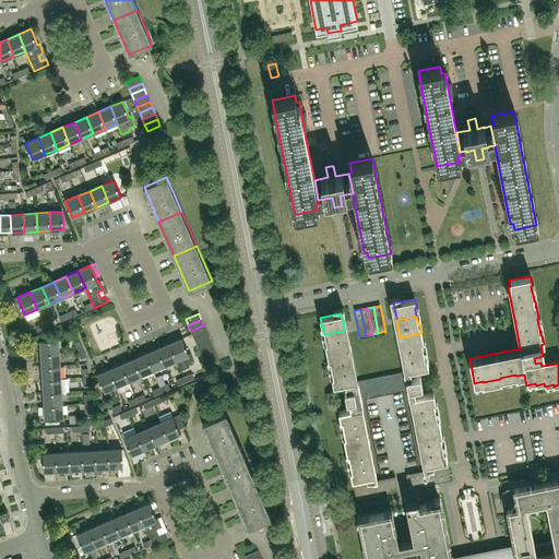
[(206,332),(203,325),(191,331),(193,337),(206,332)]
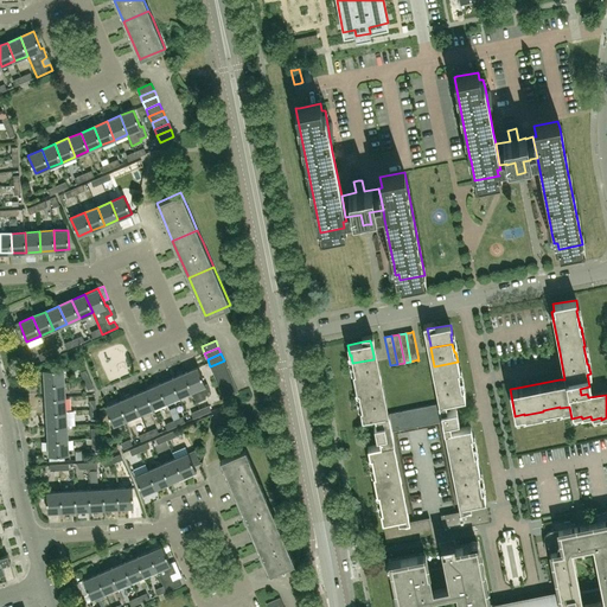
[(377,377),(374,359),(352,363),(355,372),(352,372),(355,382),(377,377)]
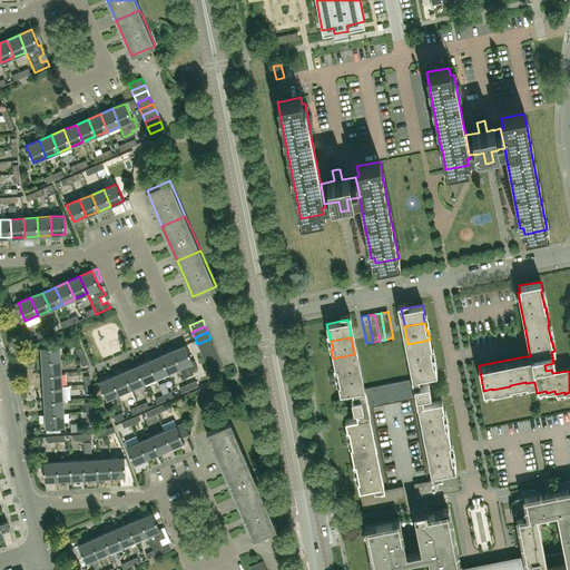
[(213,344),(210,338),(197,344),(200,350),(213,344)]
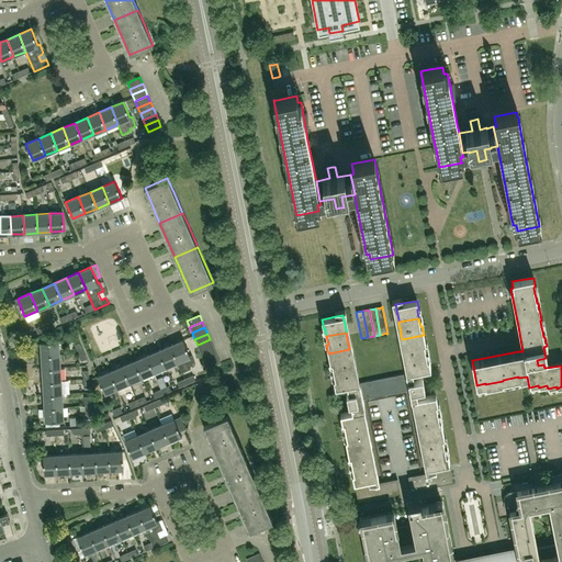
[(426,352),(424,344),(426,344),(424,335),(402,339),(405,356),(426,352)]
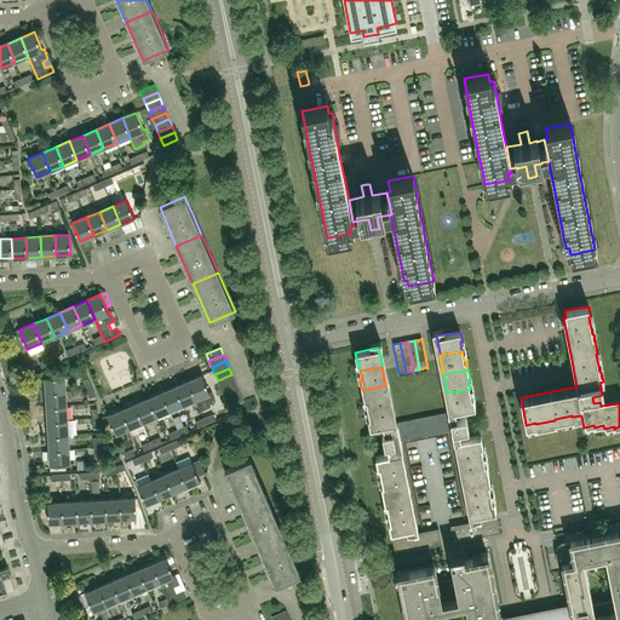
[(216,401),(212,391),(210,392),(202,374),(189,380),(197,399),(196,400),(201,411),(211,406),(210,403),(216,401)]
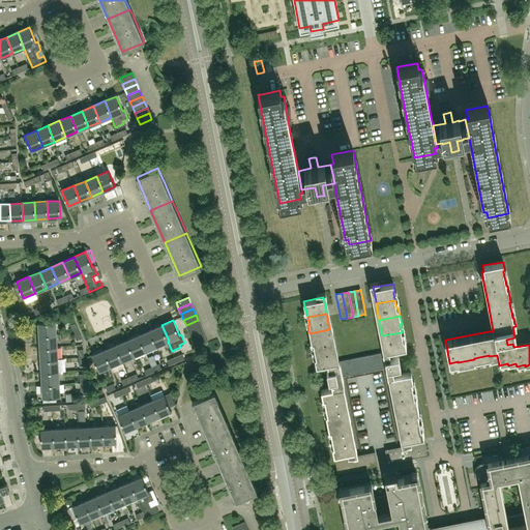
[(188,331),(201,326),(198,320),(186,325),(188,331)]
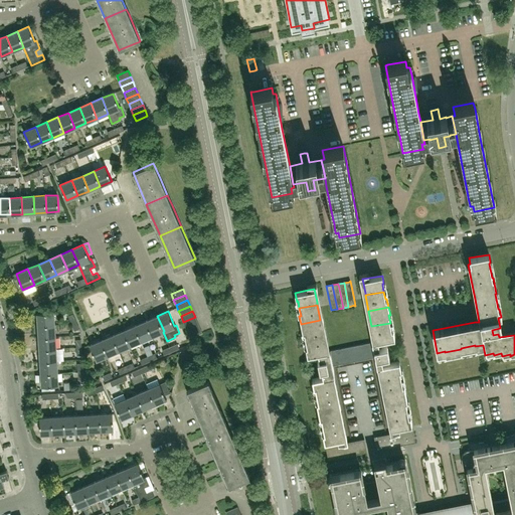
[(54,312),(37,313),(38,326),(54,325),(54,312)]
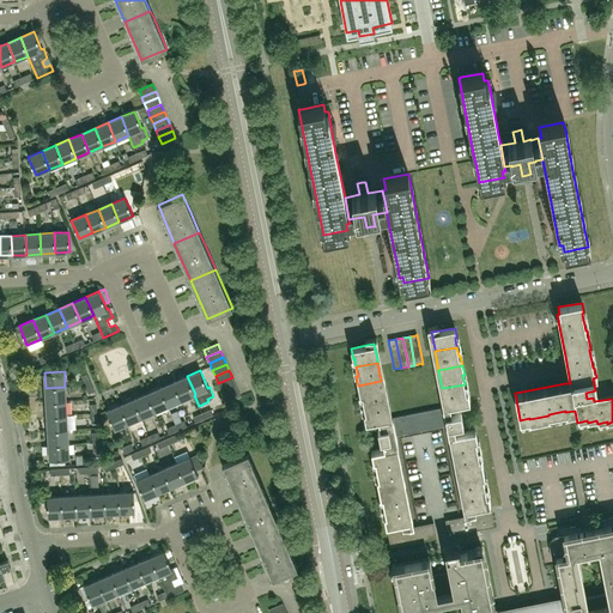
[(181,400),(194,395),(195,394),(187,376),(174,382),(181,400)]
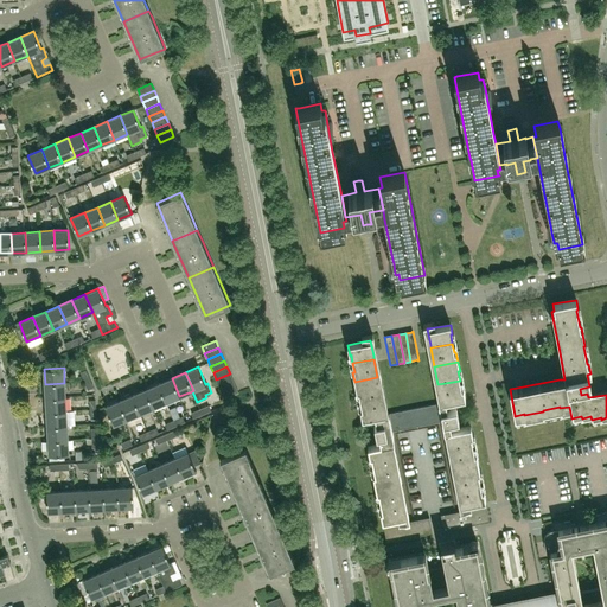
[(232,379),(230,374),(216,379),(218,385),(232,379)]
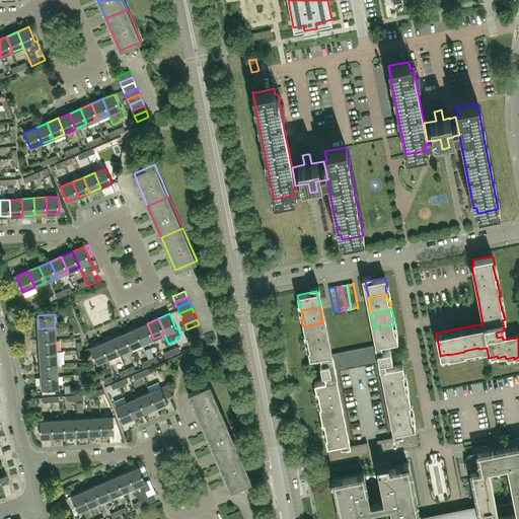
[(325,338),(322,322),(303,326),(305,335),(306,335),(307,342),(325,338)]
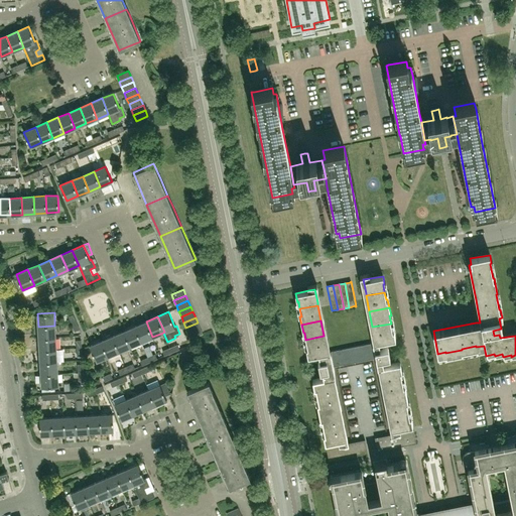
[(152,337),(146,321),(135,327),(142,342),(152,337)]
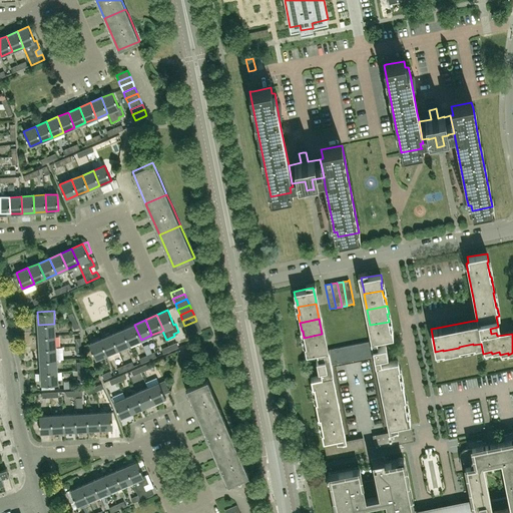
[(198,327),(196,321),(184,326),(187,332),(198,327)]
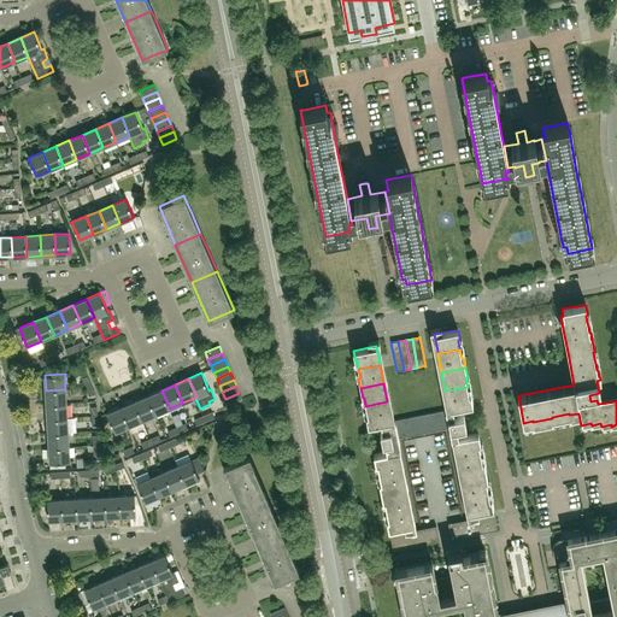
[(378,474),(400,469),(397,451),(401,450),(399,439),(448,428),(451,440),(456,439),(459,458),(481,453),(479,444),(481,444),(479,434),(458,438),(457,429),(459,429),(471,427),(469,415),(454,417),(453,409),(472,405),(470,394),(469,395),(468,387),(445,391),(448,409),(447,410),(394,421),(391,421),(387,401),(365,406),(368,416),(366,416),(368,427),(381,423),(382,432),(380,432),(382,445),(385,444),(387,452),(374,454),(375,464),(376,464),(377,464),(378,474)]
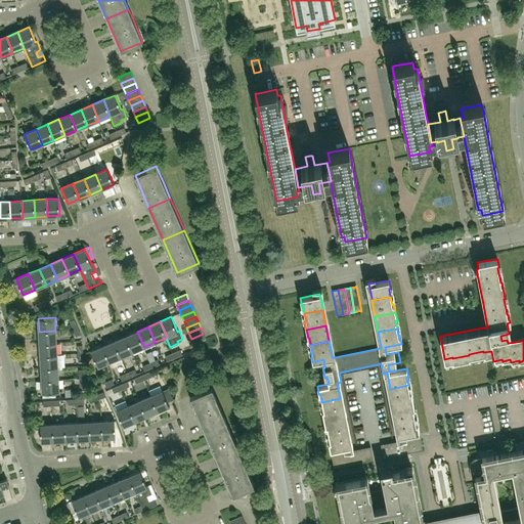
[(39,344),(56,343),(55,331),(39,332),(39,344)]
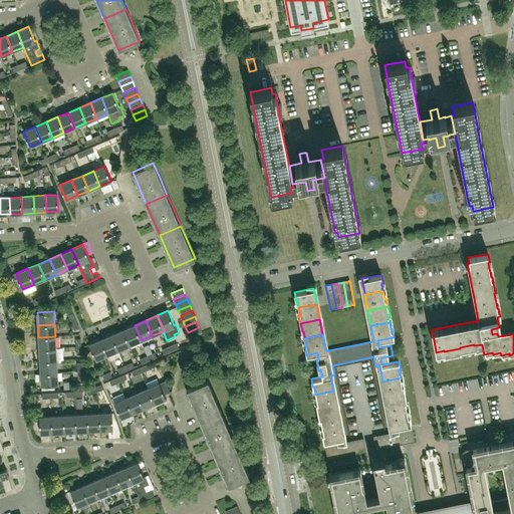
[(123,329),(130,345),(142,340),(135,325),(123,329)]
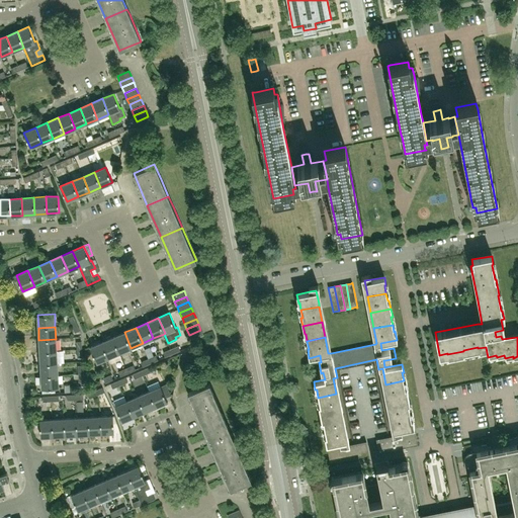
[(191,341),(203,335),(202,335),(200,330),(189,335),(191,341)]
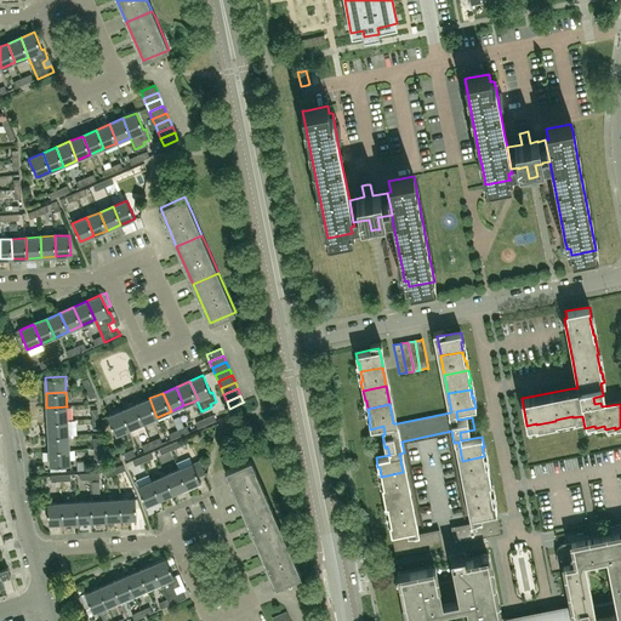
[(143,423),(157,417),(149,398),(136,404),(143,423)]
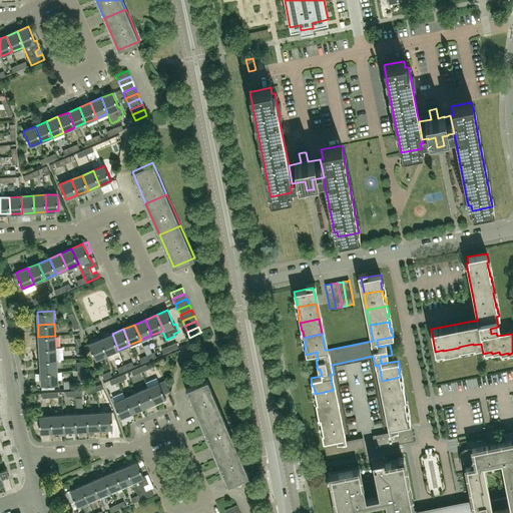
[(101,339),(107,354),(118,350),(112,334),(101,339)]
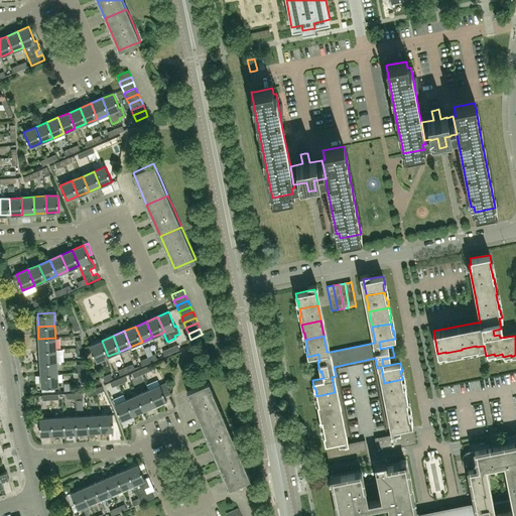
[(56,350),(55,338),(38,339),(39,351),(56,350)]
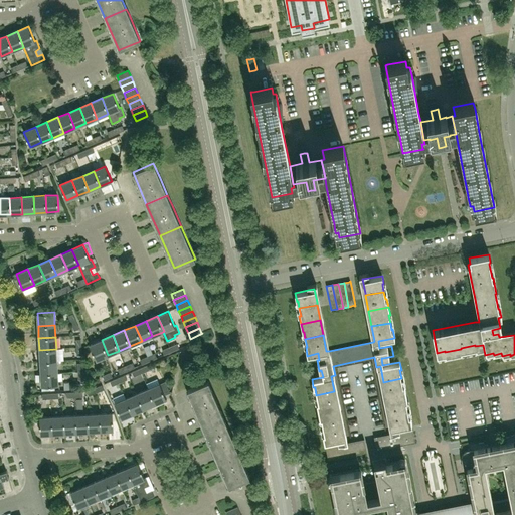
[(108,355),(102,340),(90,345),(97,360),(108,355)]
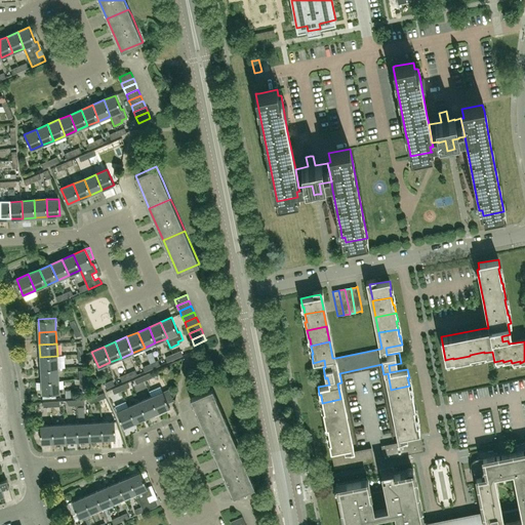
[(41,369),(57,368),(57,356),(40,357),(41,369)]
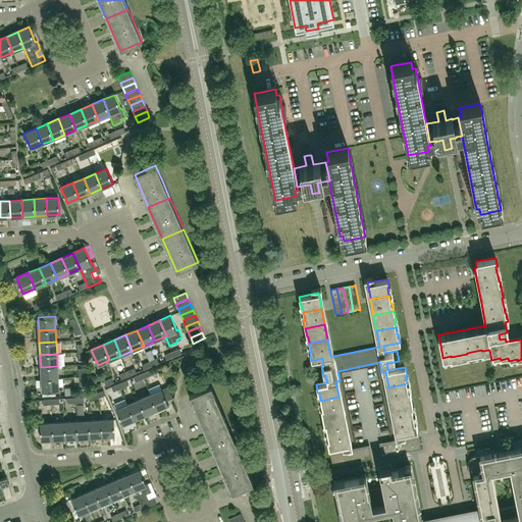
[(58,378),(57,366),(41,367),(41,379),(58,378)]
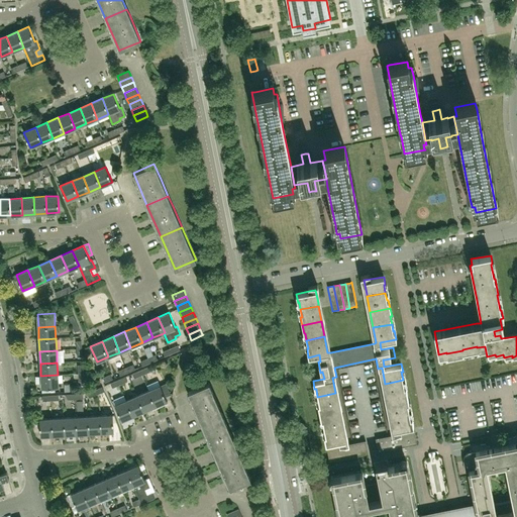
[(59,387),(58,375),(40,376),(41,388),(59,387)]
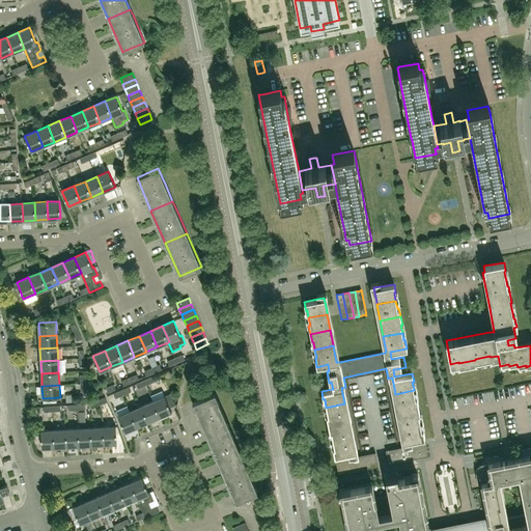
[(418,407),(416,397),(415,397),(414,390),(395,394),(398,410),(418,407)]
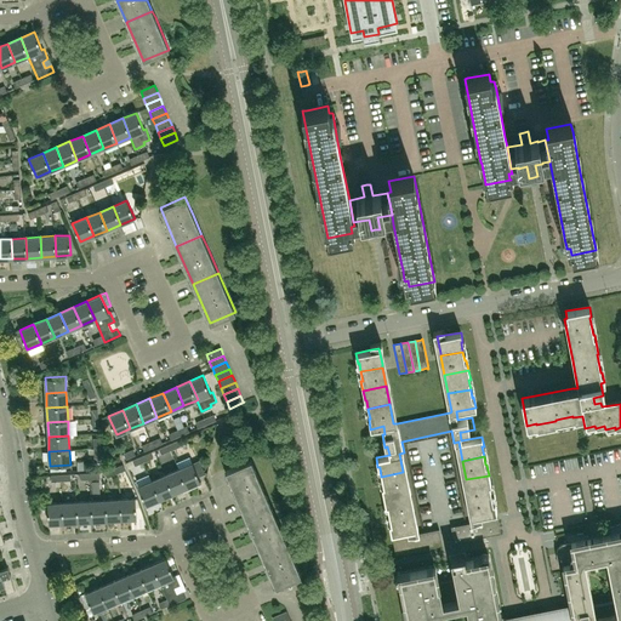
[(178,469),(187,488),(200,482),(199,478),(205,474),(199,460),(192,463),(178,469)]
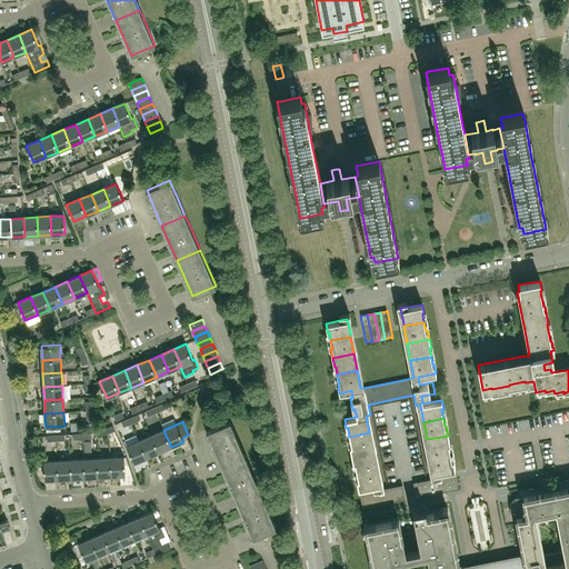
[(245,456),(230,421),(207,431),(222,466),(245,456)]
